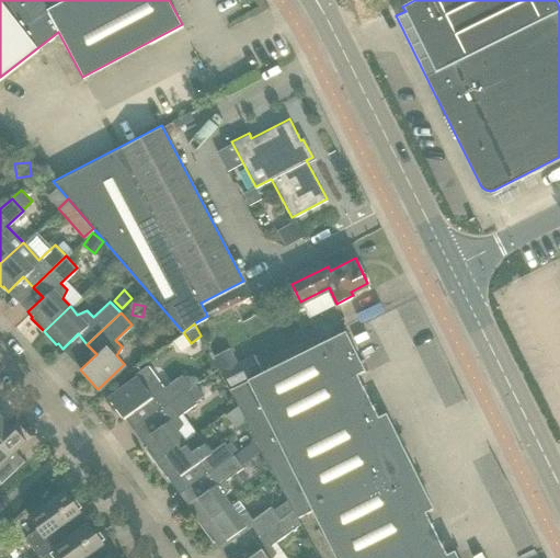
[(264,455),(369,400),(357,374),(362,372),(357,364),(361,362),(345,330),(229,388),(255,439),(261,450),(264,455)]
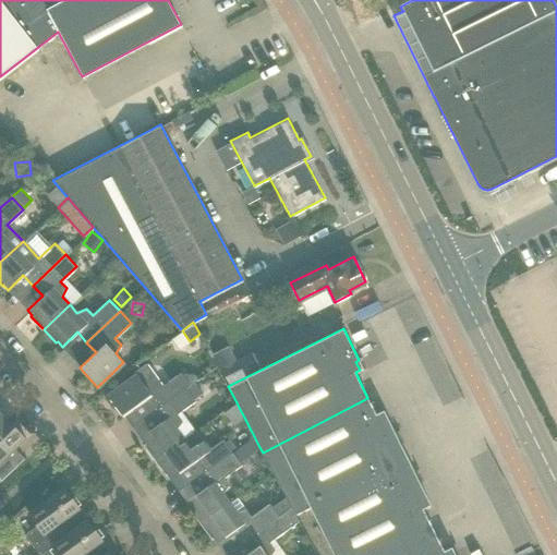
[(228,345),(212,353),(228,385),(261,369),(251,351),(235,359),(228,345)]
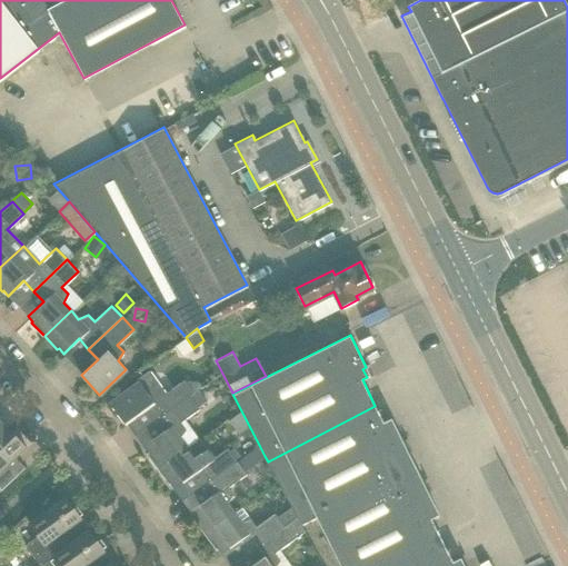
[(135,378),(137,381),(109,401),(125,424),(145,409),(152,420),(189,395),(193,391),(188,383),(183,378),(165,393),(148,368),(135,378)]
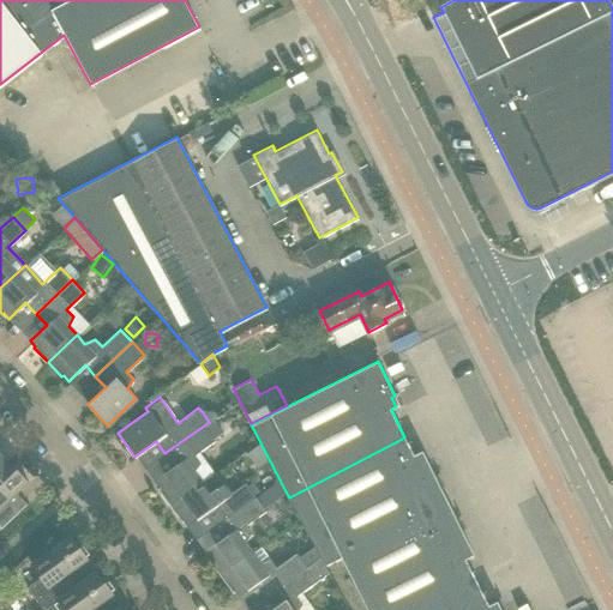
[(206,410),(203,412),(209,422),(214,418),(217,416),(214,410),(206,410)]
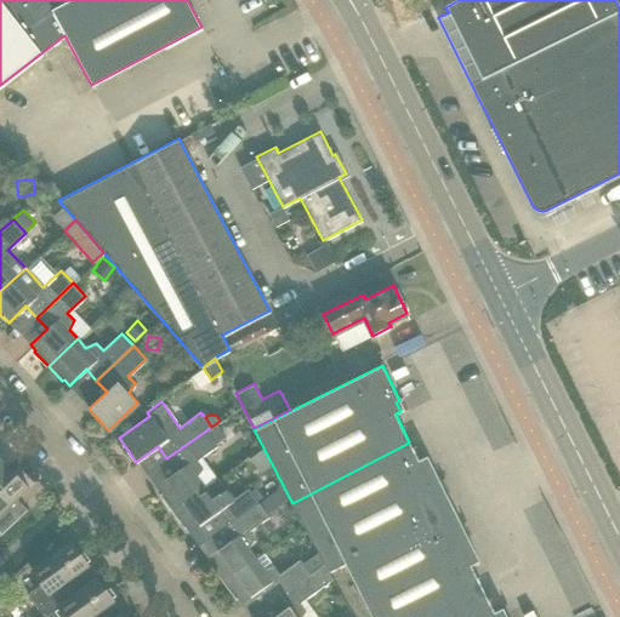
[(211,427),(206,430),(215,443),(225,435),(216,423),(211,427)]
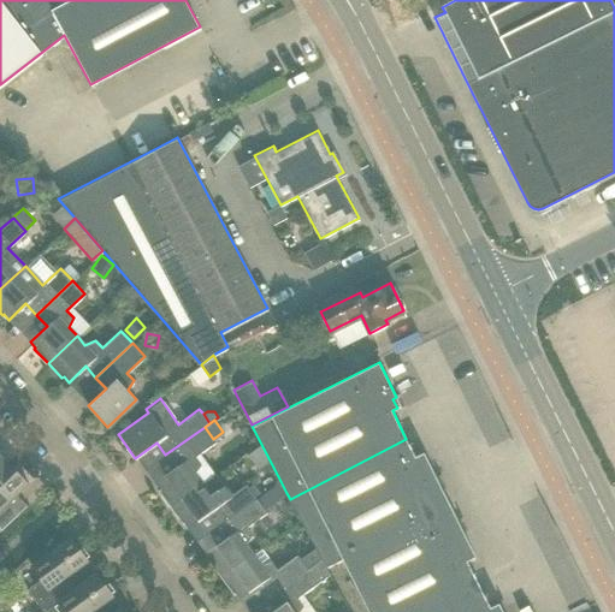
[(205,427),(165,455),(175,468),(154,482),(159,488),(158,489),(170,506),(201,482),(194,473),(201,463),(195,456),(216,441),(213,439),(205,427)]
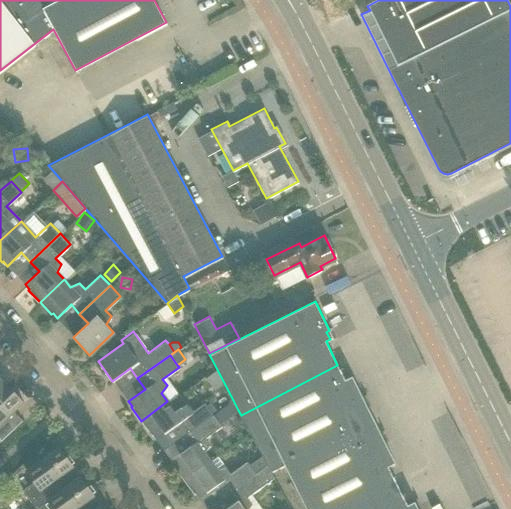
[(345,380),(337,365),(241,415),(262,454),(267,464),(270,471),(284,464),(374,420),(352,376),(345,380)]
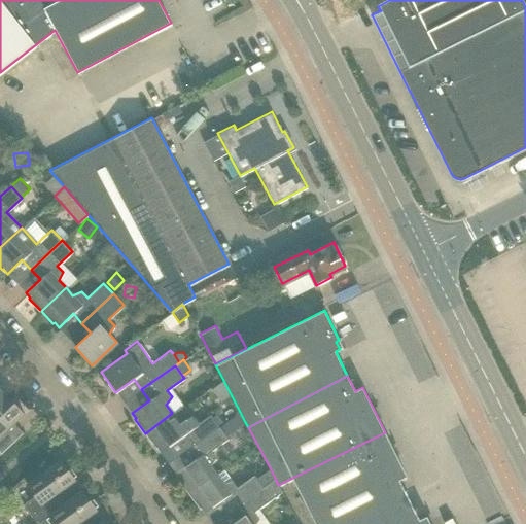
[(5,396),(0,400),(0,452),(23,431),(13,422),(24,413),(6,394),(5,395),(5,396)]
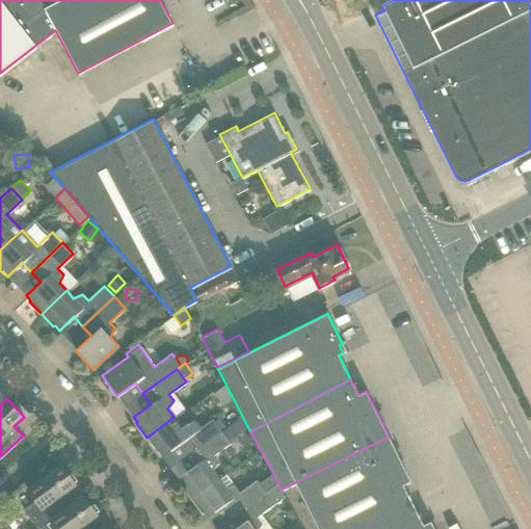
[(175,418),(174,417),(147,438),(157,452),(158,451),(162,456),(179,444),(187,454),(220,430),(212,418),(198,427),(186,410),(175,418)]
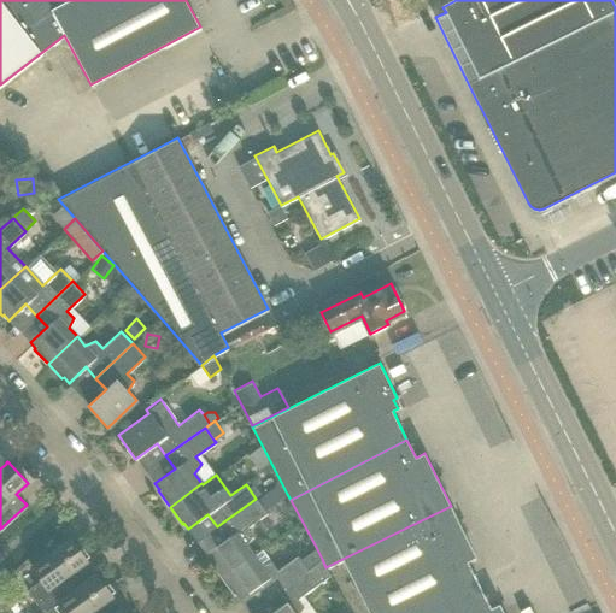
[(281,482),(257,499),(265,511),(287,494),(281,482)]
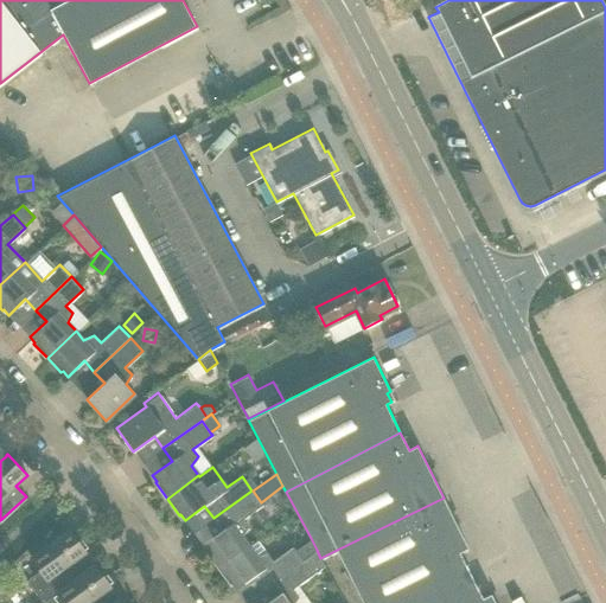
[(252,491),(214,518),(222,530),(203,544),(206,550),(205,551),(217,568),(249,545),(242,536),(248,526),(242,518),(262,504),(261,502),(253,491),(252,491)]
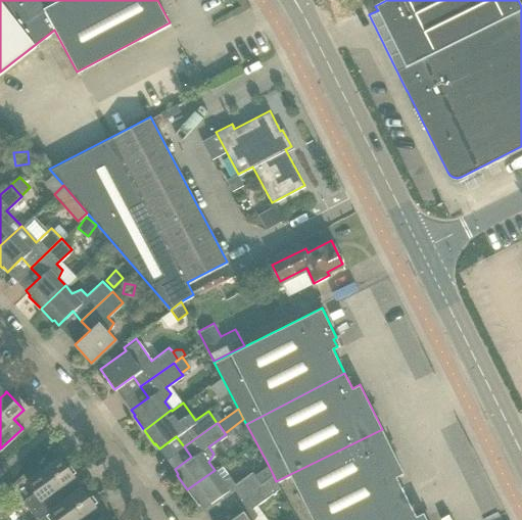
[(404,473),(382,429),(290,474),(313,519),(347,519),(405,492),(396,476),(404,473)]
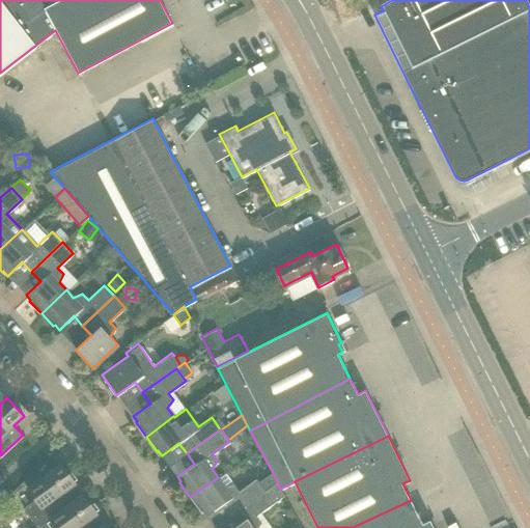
[(35,499),(23,507),(37,527),(49,518),(66,505),(59,495),(63,492),(75,483),(73,480),(75,478),(71,473),(68,474),(60,464),(58,465),(27,488),(35,499)]
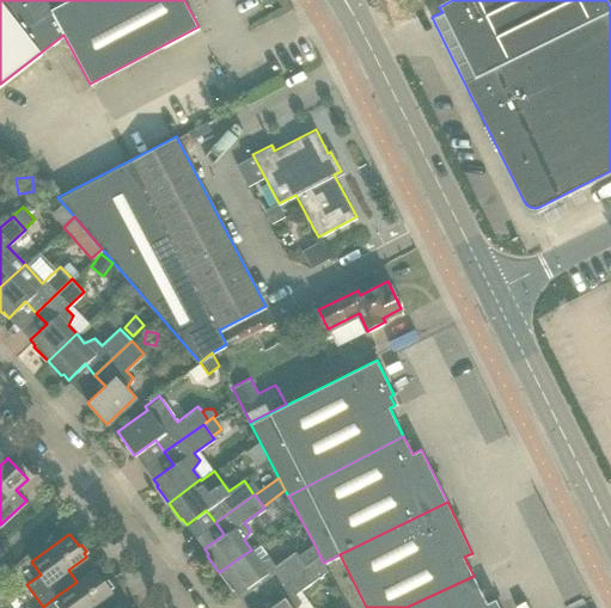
[(233,588),(237,594),(257,579),(266,593),(319,554),(313,542),(297,553),(294,550),(275,565),(266,552),(256,556),(251,550),(219,572),(231,589),(233,588)]
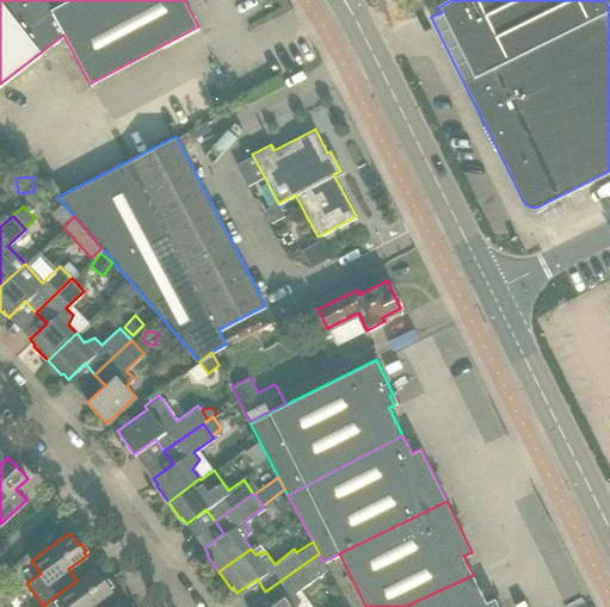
[(319,553),(265,592),(275,604),(269,606),(295,606),(300,600),(295,592),(321,573),(327,569),(322,562),(319,553)]
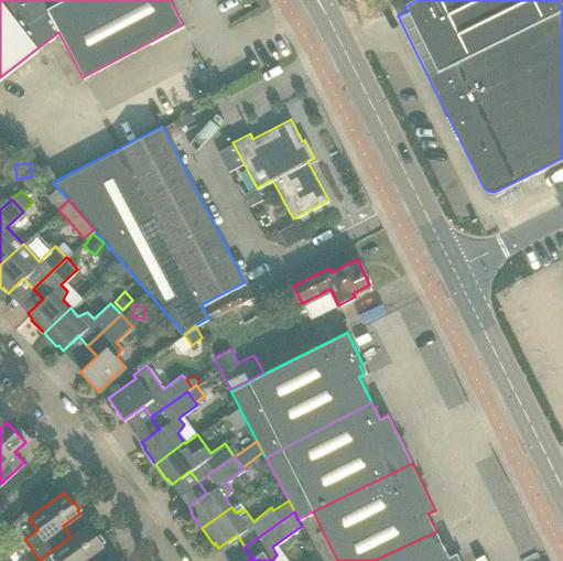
[(71,537),(52,550),(60,560),(88,560),(86,558),(90,554),(103,546),(100,542),(103,541),(98,535),(96,537),(96,536),(87,525),(75,533),(71,537)]
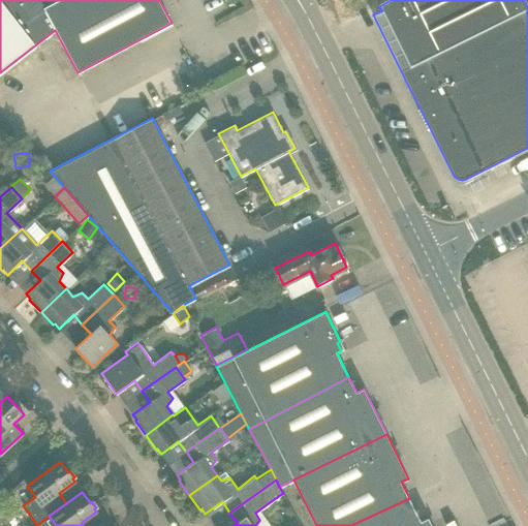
[(409,498),(351,525),(432,525),(431,525),(428,525),(425,520),(421,522),(409,498)]
